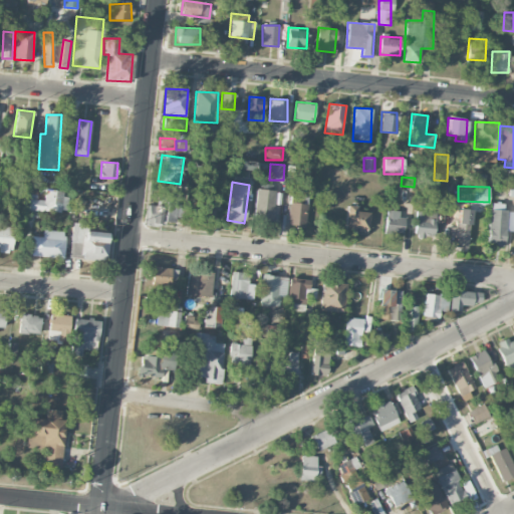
[(272,222),(276,190),(257,188),(253,220),(272,222)]
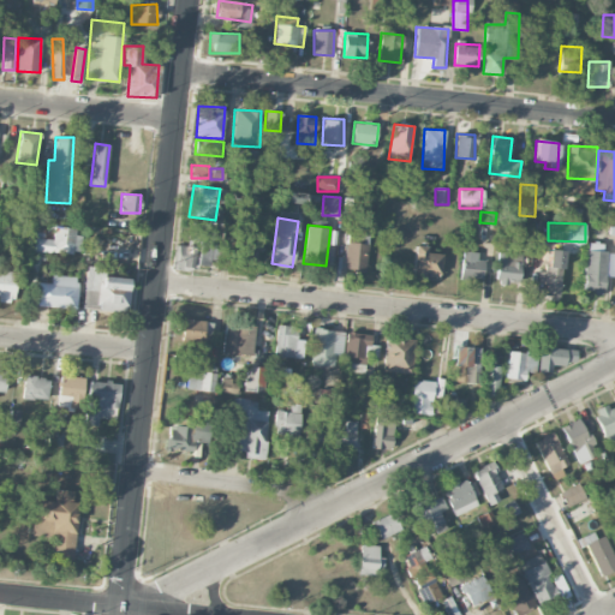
[(34,238),(34,252),(73,254),(75,227),(54,226),(53,238),(34,238)]
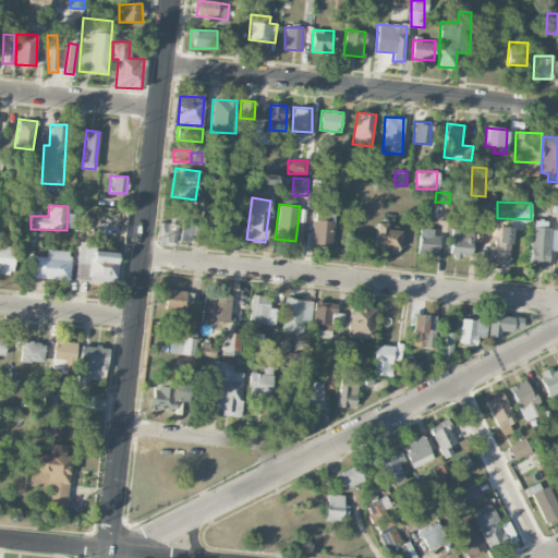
[(312,245),(331,247),(335,213),(315,210),(312,245)]
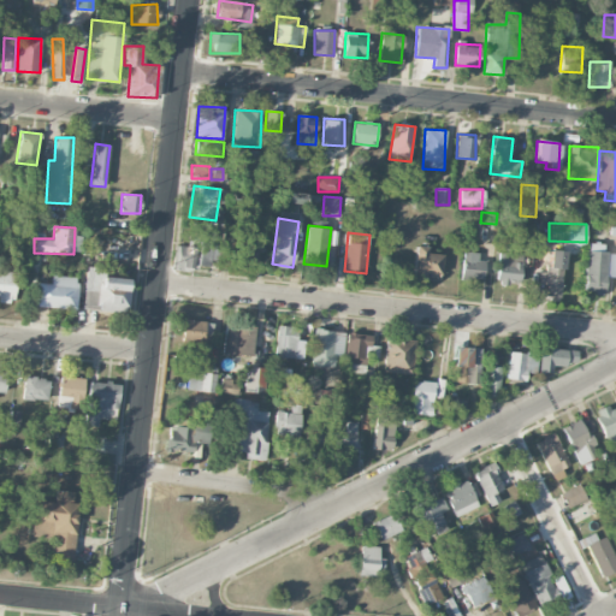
[(176,266),(211,267),(212,234),(187,234),(185,246),(177,246),(176,266)]
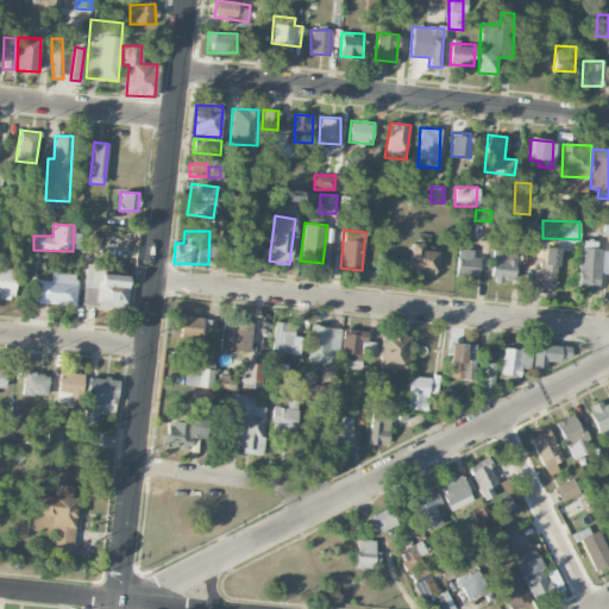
[(230,257),(252,258),(252,248),(259,248),(261,232),(231,231),(230,257)]
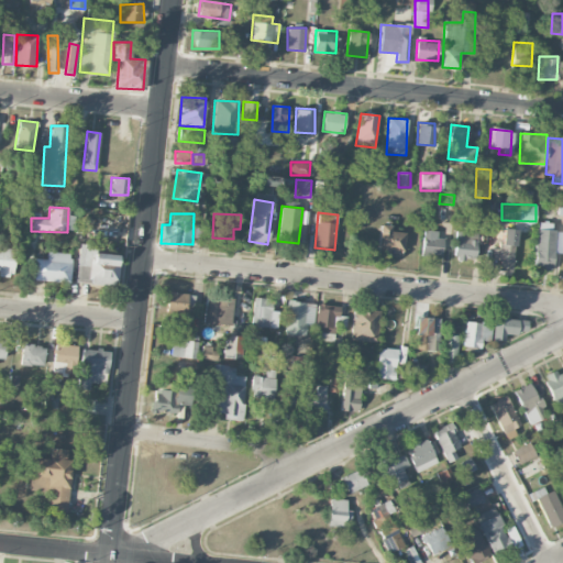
[(554,222),(537,222),(534,267),(553,268),(554,222)]
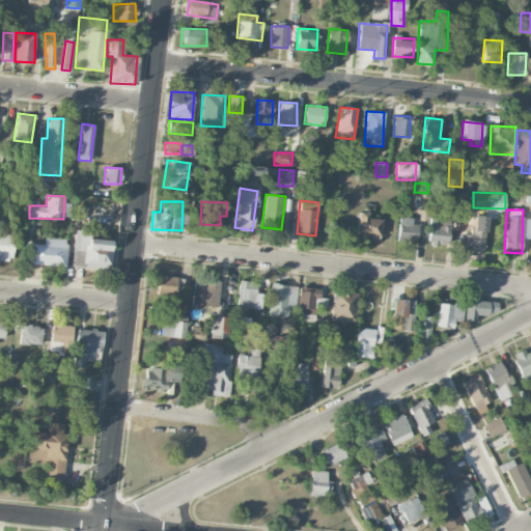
[(368,218),(368,213),(359,212),(356,240),(366,241),(367,235),(380,238),(382,220),(368,218)]
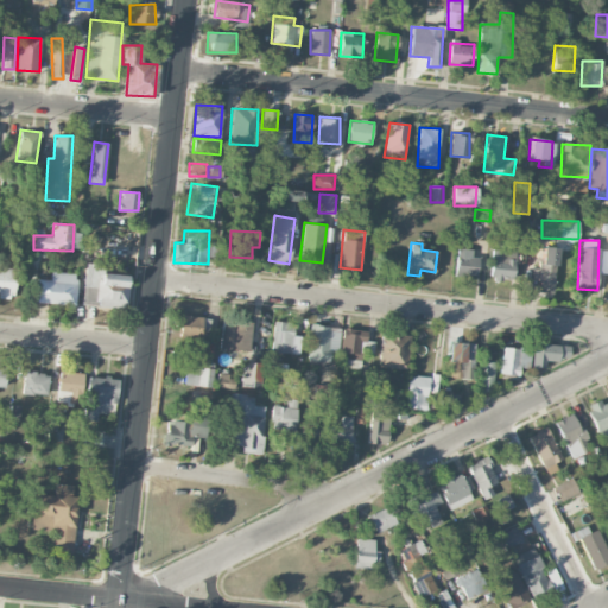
[(532,280),(539,282),(538,293),(553,293),(556,247),(542,247),(540,268),(532,267),(532,280)]
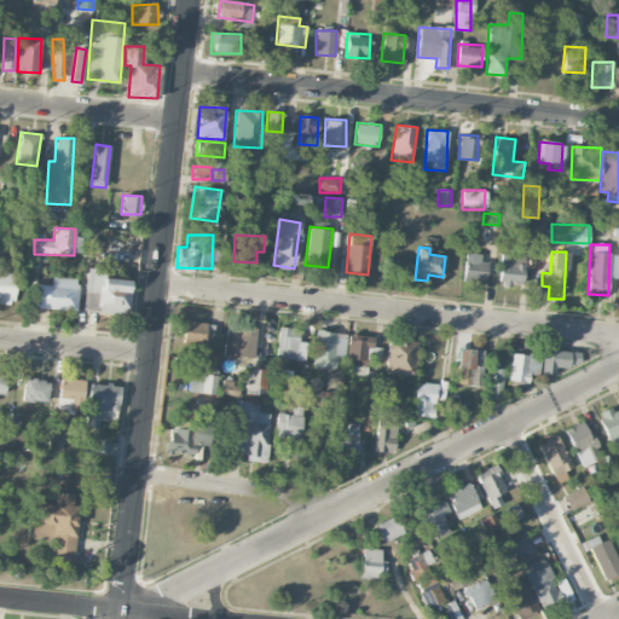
[(485,254),(466,253),(464,279),(484,281),(485,254)]
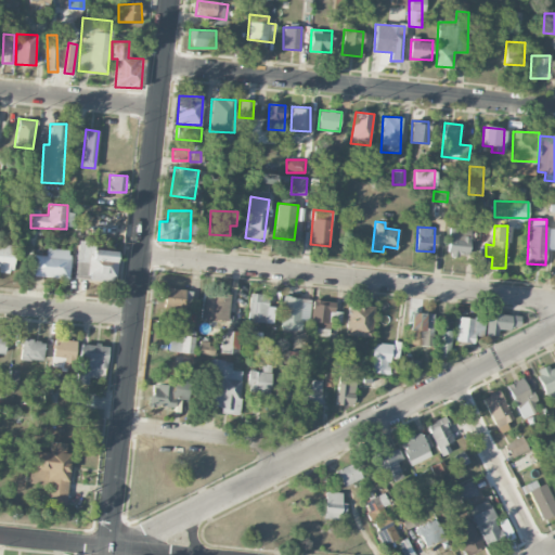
[(459,257),(459,254),(468,254),(470,228),(449,227),(448,257),(459,257)]
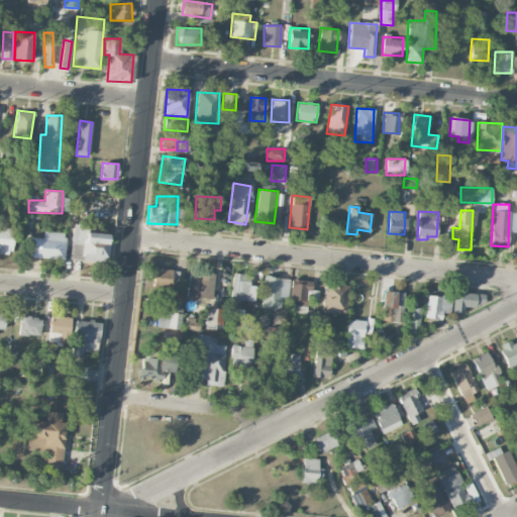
[(70,260),(107,262),(109,233),(87,232),(87,225),(72,224),(70,260)]
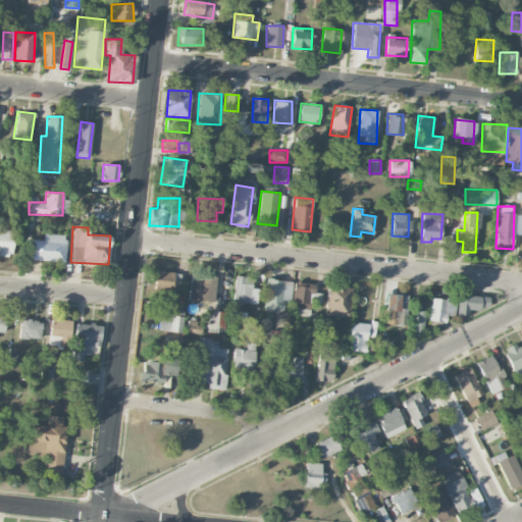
[(13,230),(0,229),(0,255),(12,256),(13,230)]
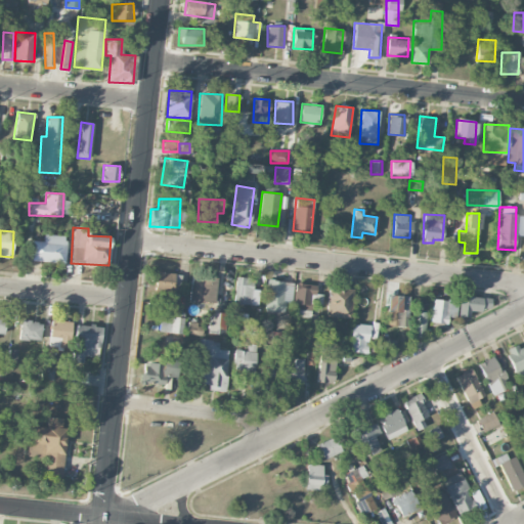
[(44,241),(29,241),(29,261),(66,262),(66,235),(44,234),(44,241)]
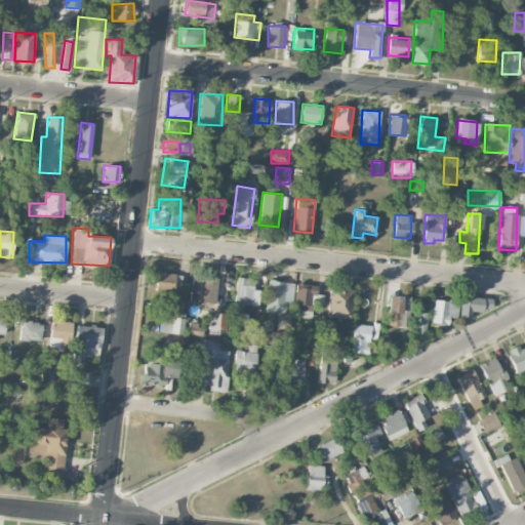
[(156,291),(177,292),(178,274),(156,273),(156,291)]
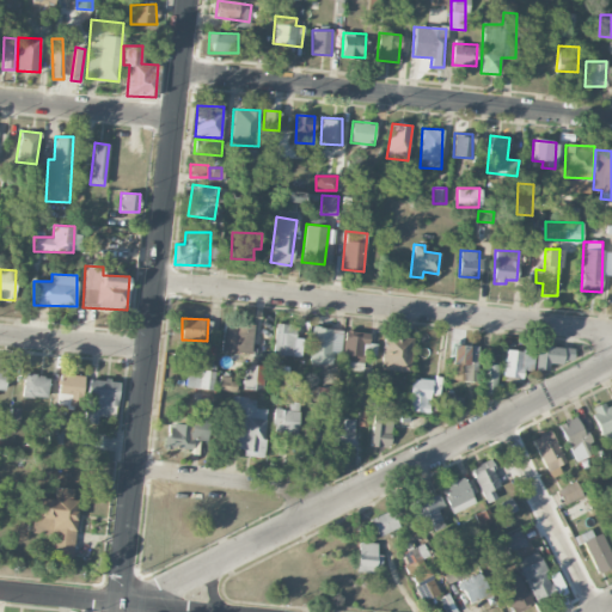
[(222,323),(221,352),(252,353),(254,324),(222,323)]
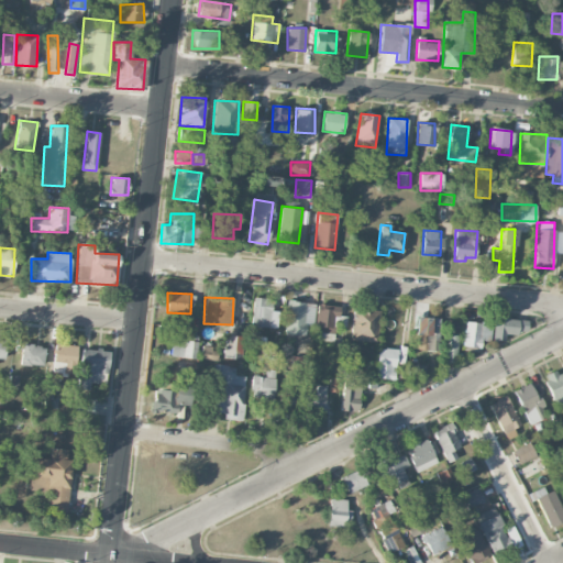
[(271,311),(271,298),(253,298),(252,327),(278,328),(278,311),(271,311)]
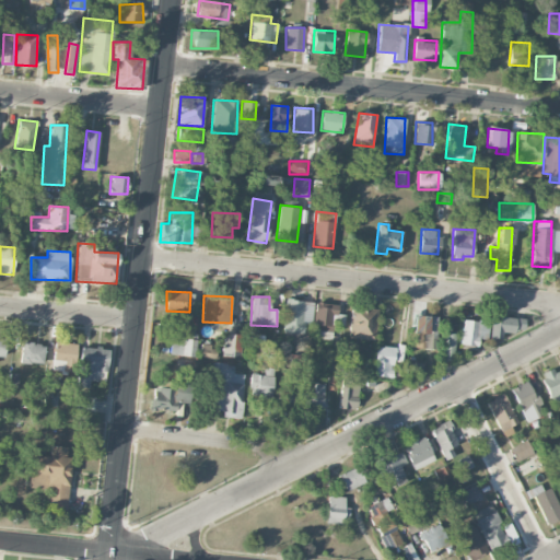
[(312,325),(313,301),(286,300),(283,333),(303,333),(303,324),(312,325)]
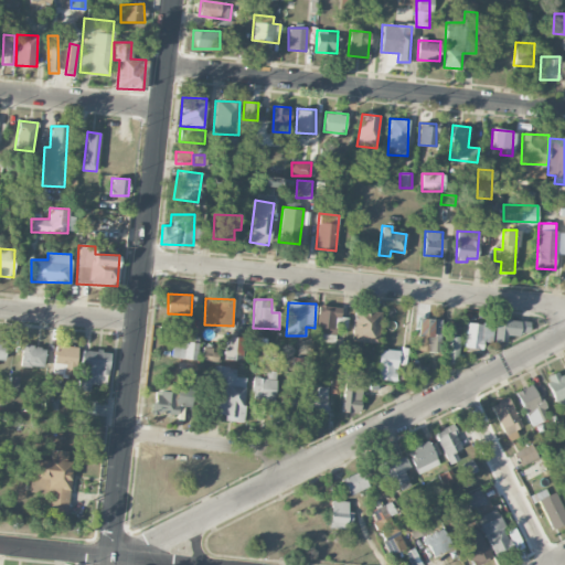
[(338,333),(338,306),(317,306),(317,333),(338,333)]
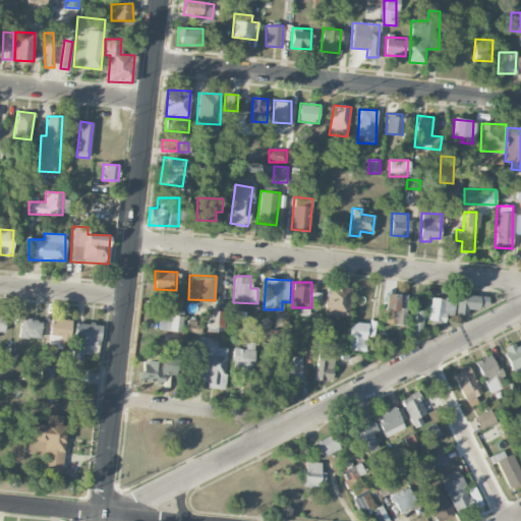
[(325,314),(349,315),(350,287),(326,286),(325,314)]
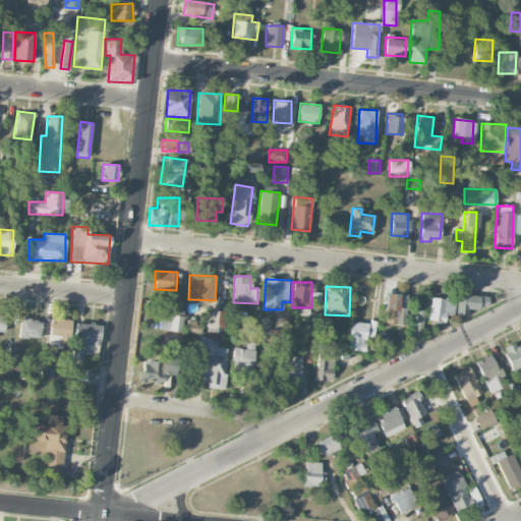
[(384,324),(406,324),(407,294),(386,293),(384,324)]
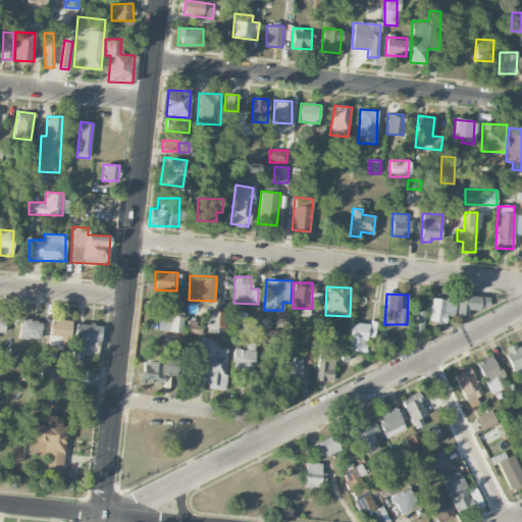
[(467,316),(467,310),(479,310),(479,307),(488,307),(488,296),(457,294),(457,316),(467,316)]
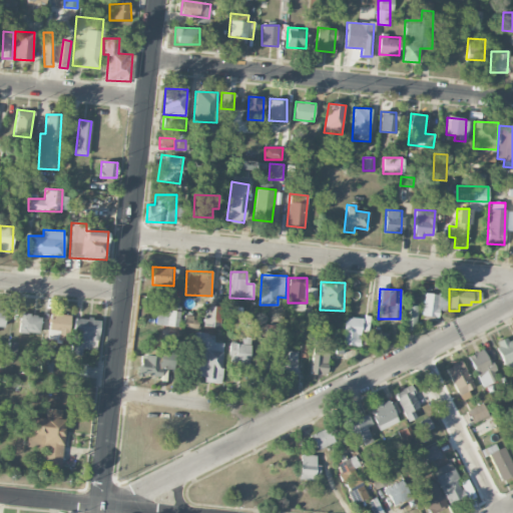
[(438,317),(438,310),(445,311),(446,295),(423,294),(422,316),(438,317)]
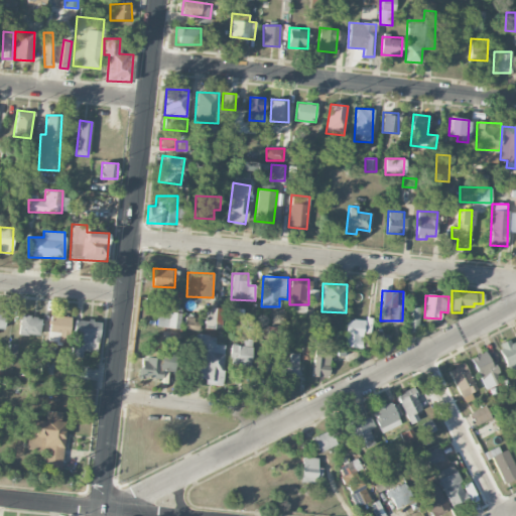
[(416,332),(418,307),(408,306),(407,332),(416,332)]
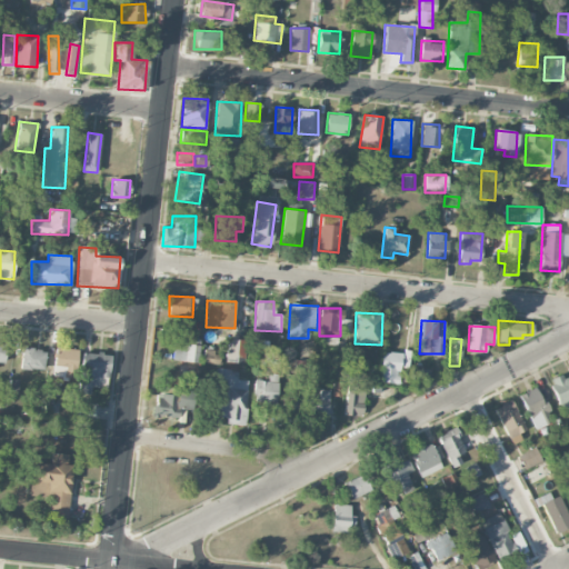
[(198,361),(199,339),(187,339),(187,343),(173,343),(172,360),(198,361)]
